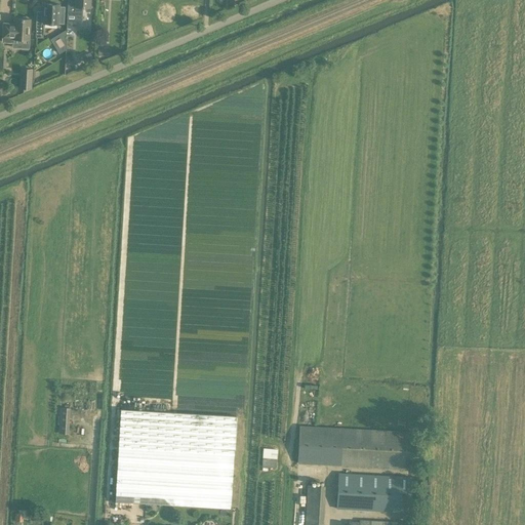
[(89,0),(67,0),(67,11),(67,28),(74,29),(74,24),(82,23),(83,7),(89,7),(89,0)]
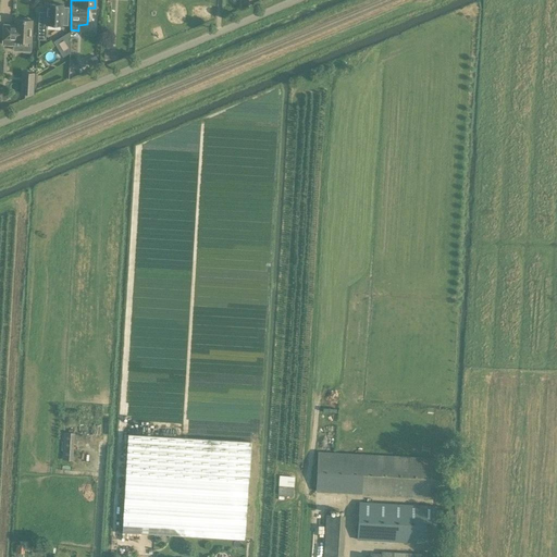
[(62,4),(46,4),(46,15),(38,14),(37,29),(38,29),(37,39),(44,39),(44,31),(46,31),(46,25),(62,25),(67,25),(67,8),(62,7),(62,4)]
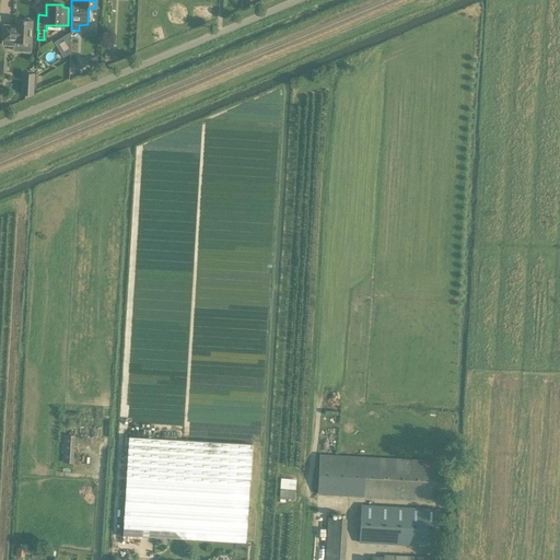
[(3,25),(2,41),(2,45),(14,46),(14,42),(30,43),(31,21),(14,20),(14,25),(3,25)]
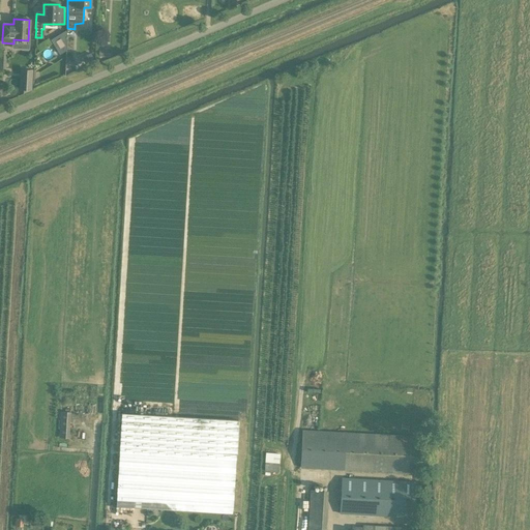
[(57,35),(51,39),(60,54),(66,50),(66,32),(65,30),(57,35)]
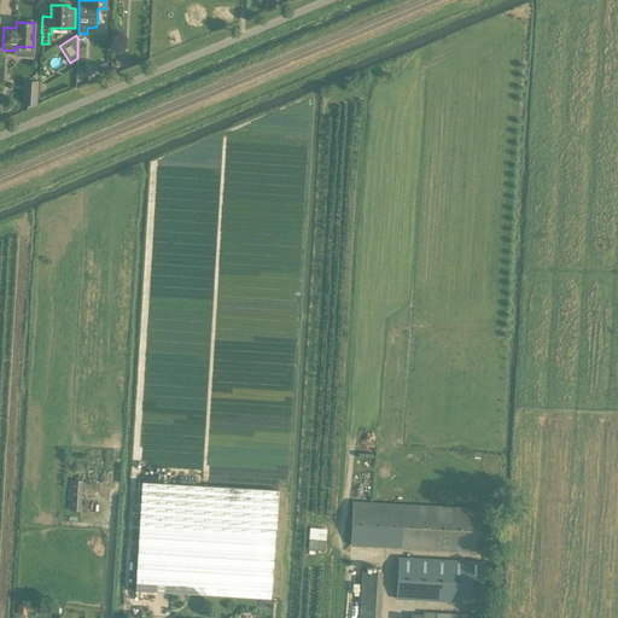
[(121,54),(116,54),(115,66),(128,66),(128,57),(121,57),(121,54)]
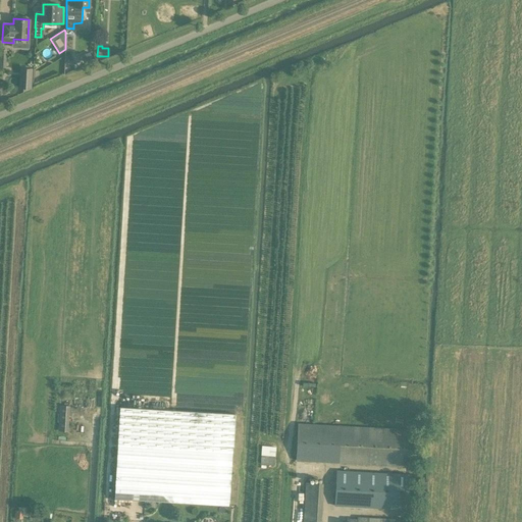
[(89,52),(81,56),(84,61),(92,57),(89,52)]
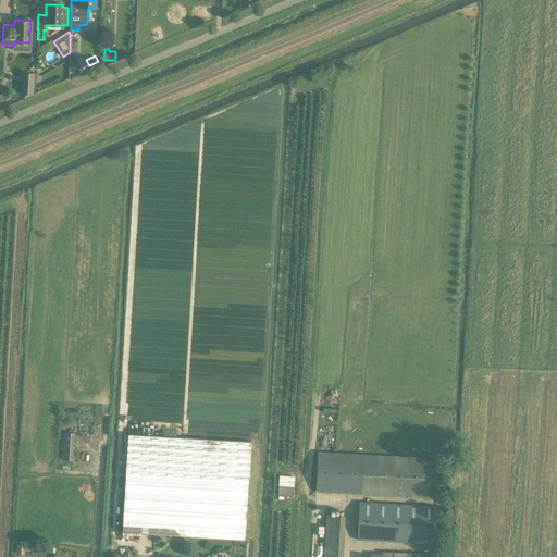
[(34,73),(22,73),(21,93),(33,93),(34,73)]
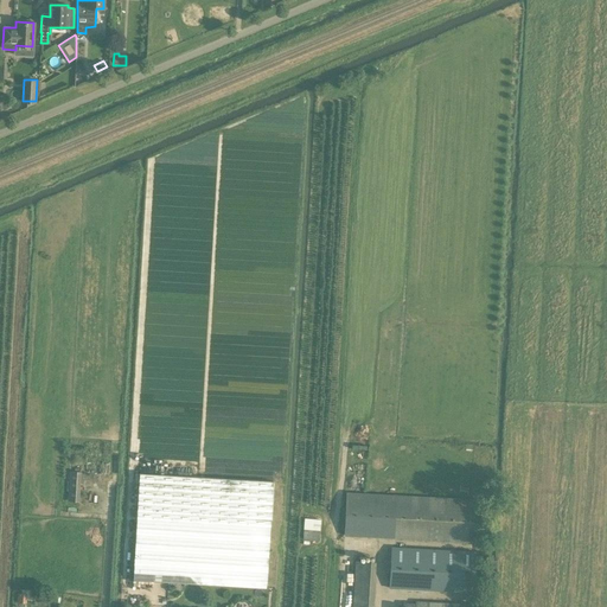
[(81,500),(82,470),(69,470),(68,500),(81,500)]
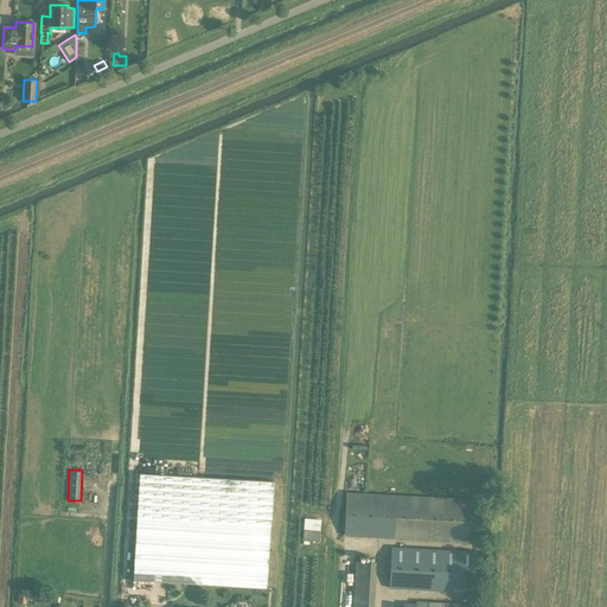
[(133,580),(192,583),(266,588),(269,526),(273,481),(139,473),(136,518),(133,580)]
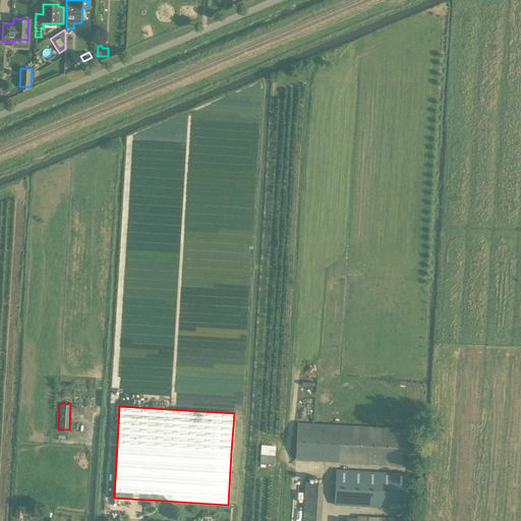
[(411,428),(297,422),(294,460),(408,466),(411,428)]
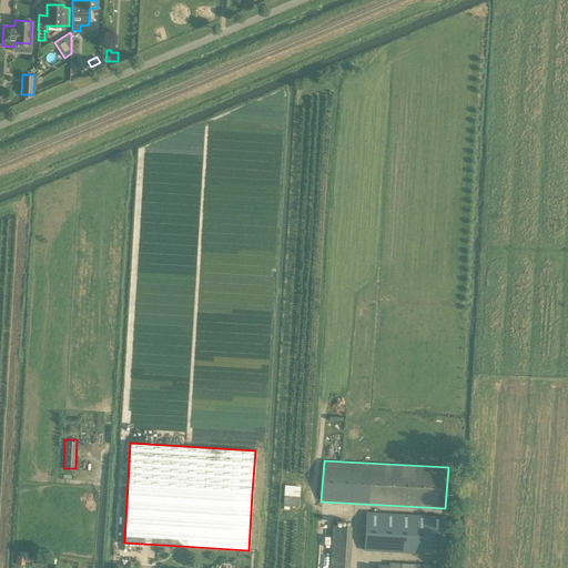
[(285,484),(284,505),(301,505),(302,484),(285,484)]
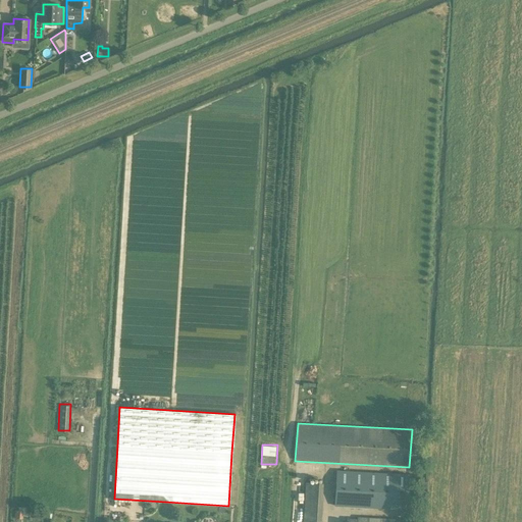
[(333,506),(407,510),(409,474),(336,470),(333,506)]
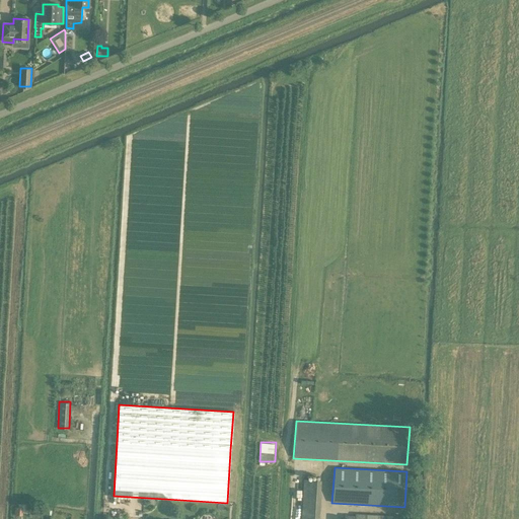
[(303,479),(301,516),(300,518),(318,518),(321,480),(303,479)]
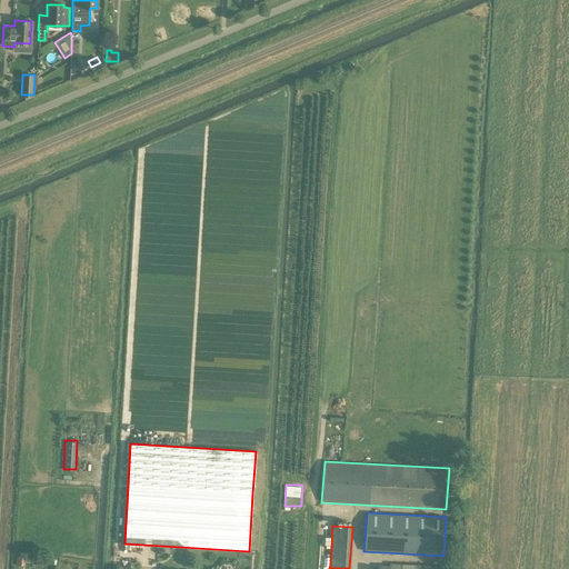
[(26,551),(20,551),(20,556),(16,556),(16,565),(25,565),(25,562),(32,562),(32,557),(26,556),(26,551)]
